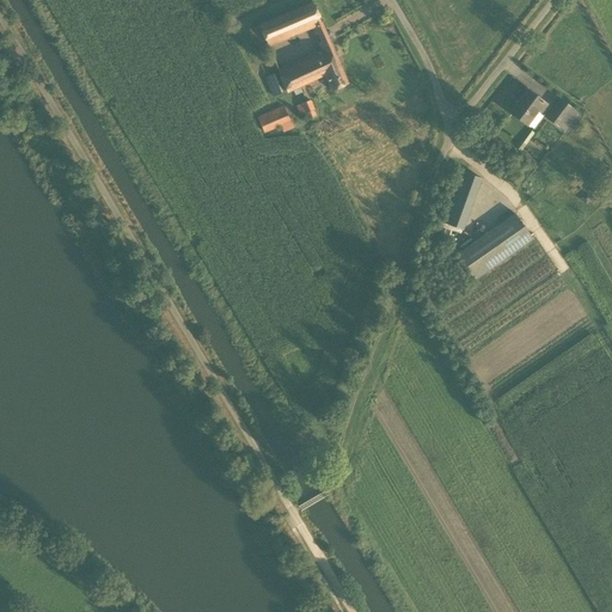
[(313,2),(259,25),(269,47),(312,29),(314,36),(318,35),(320,42),(318,43),(322,50),(295,62),(297,63),(289,67),(288,65),(279,69),(288,92),(325,78),(331,91),(348,84),(313,2)]
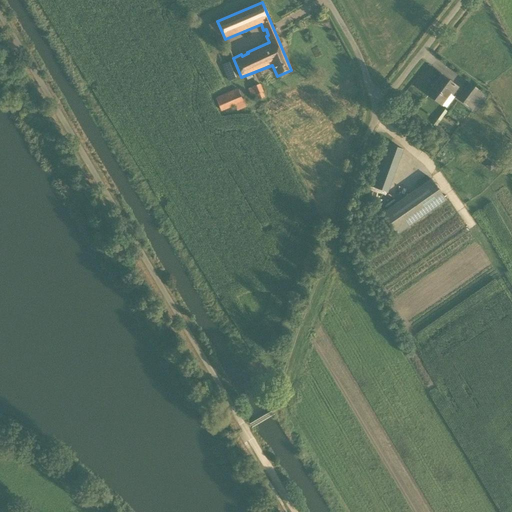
[(441,104),(448,95),(449,94),(451,95),(456,88),(442,75),(434,85),(427,94),(443,107),(444,106),(441,104)]
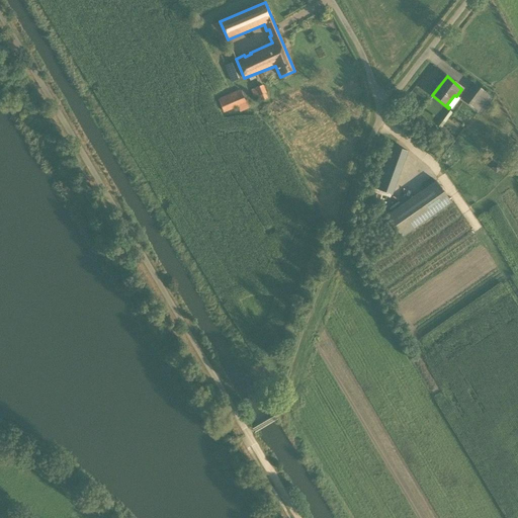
[(264,85),(251,90),(254,98),(259,96),(261,101),(266,99),(265,94),(267,93),(264,85)]
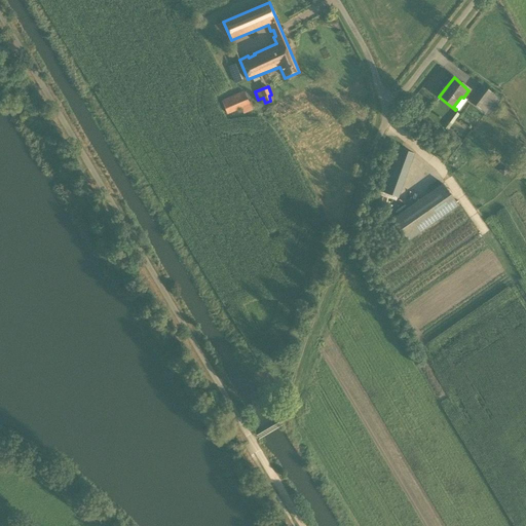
[(483,112),(495,98),(481,87),(470,102),(483,112)]
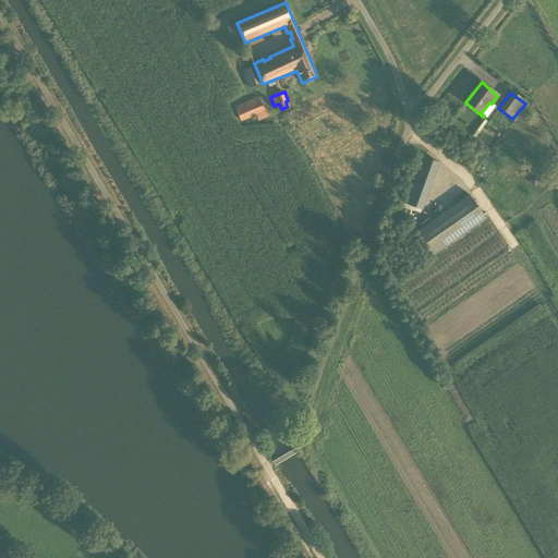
[(267,118),(264,111),(258,97),(237,106),(242,120),(256,114),(259,121),(267,118)]
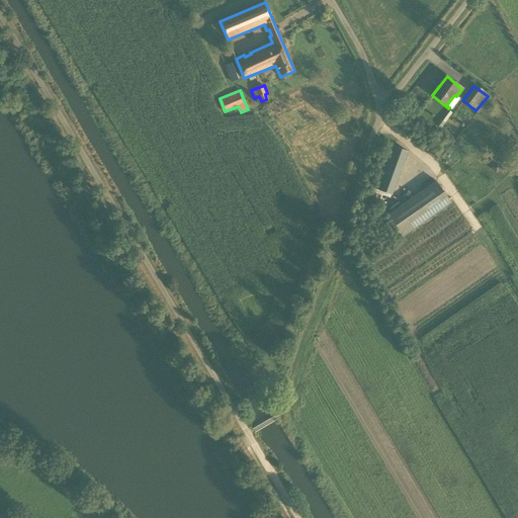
[(392,194),(404,161),(407,151),(390,145),(373,188),(392,194)]
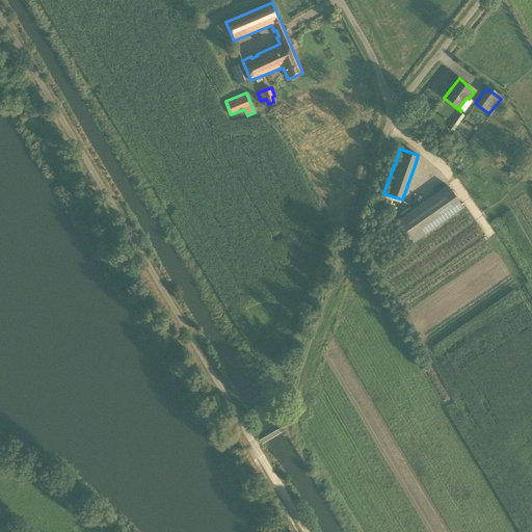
[(397,221),(413,243),(463,208),(448,186),(397,221)]
